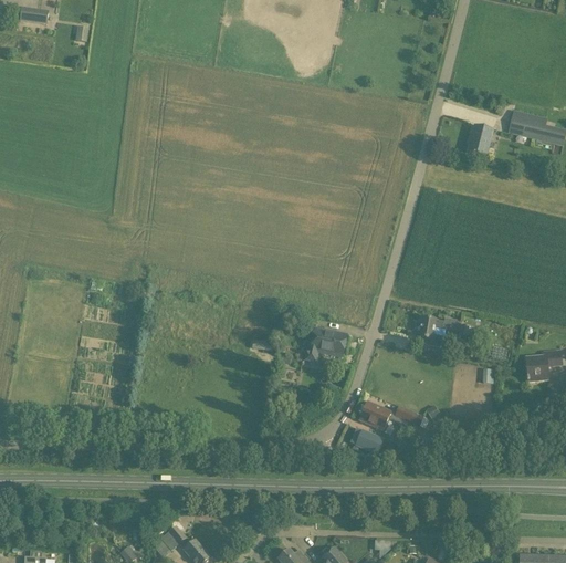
[(22,7),(20,20),(46,23),(49,10),(22,7)]
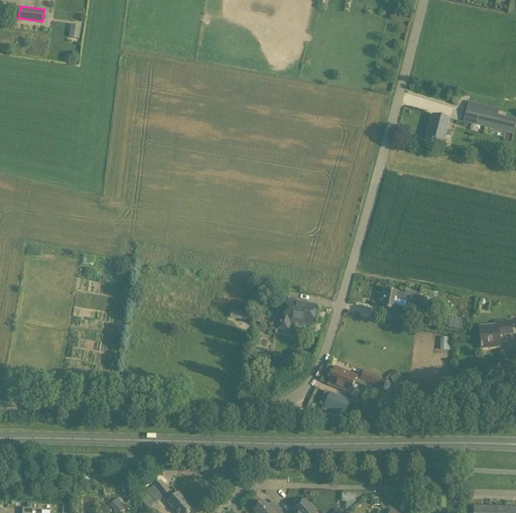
[(515,118),(498,114),(499,108),(468,100),(464,120),(513,132),(515,120),(515,118)]
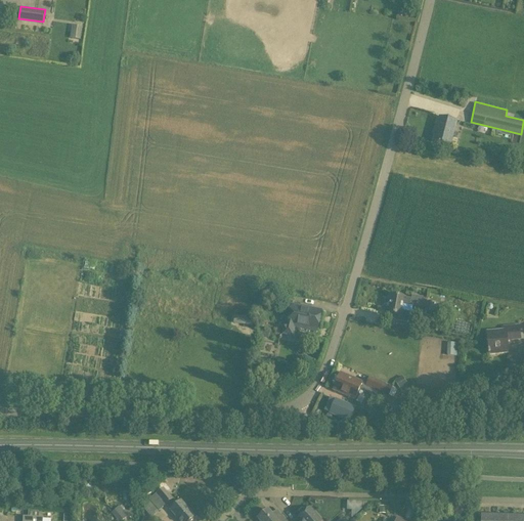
[(434,140),(450,144),(456,120),(439,115),(436,126),(437,126),(434,140)]
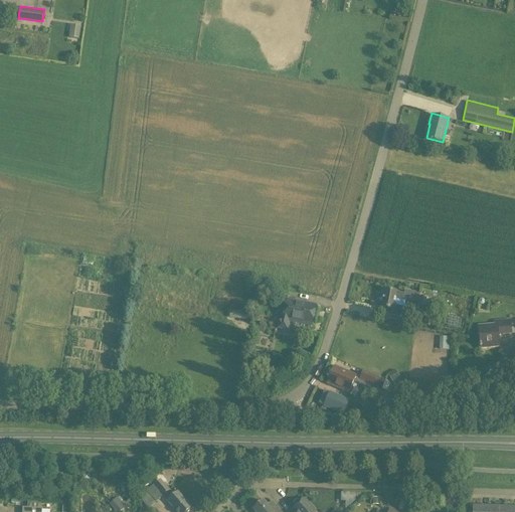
[(288,295),(289,288),(279,286),(278,293),(288,295)]
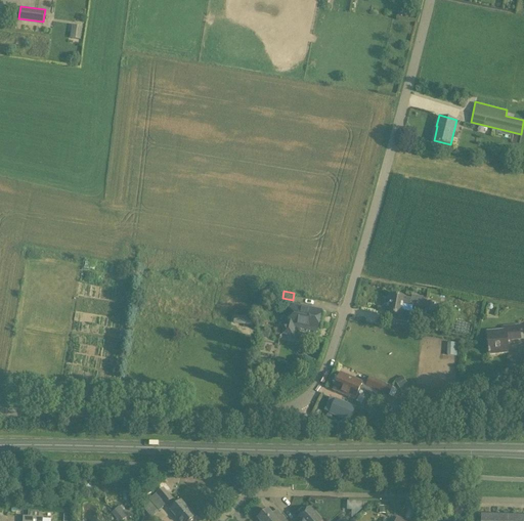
[(410,296),(403,295),(391,293),(388,312),(392,312),(392,318),(407,320),(409,310),(401,308),(402,302),(425,306),(425,309),(439,311),(440,301),(426,299),(427,295),(411,293),(410,296)]
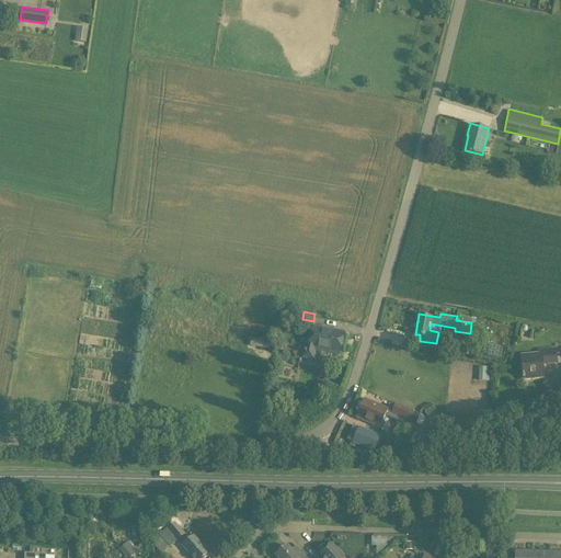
[(313,357),(316,348),(339,352),(343,331),(312,325),(310,334),(306,333),(301,355),(313,357)]
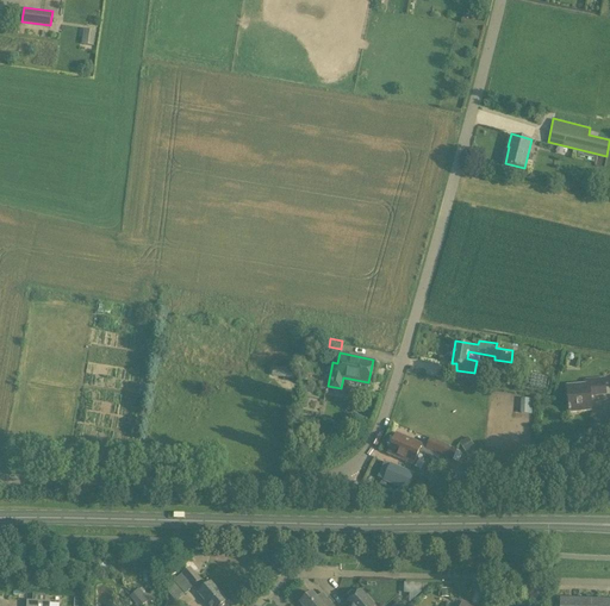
[(273,362),(273,374),(294,374),(294,363),(273,362)]
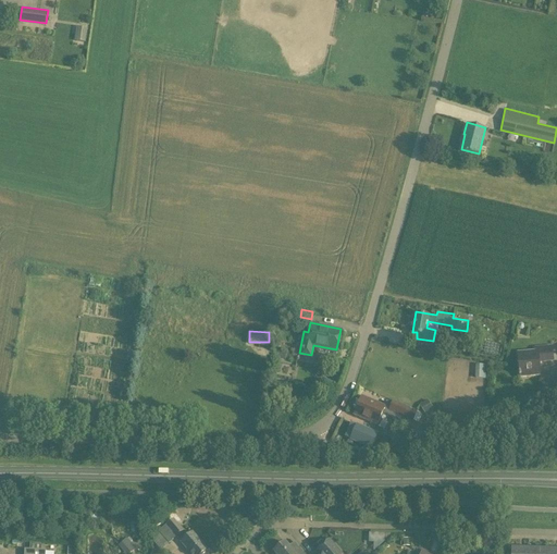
[(486,341),(485,347),(496,349),(498,343),(486,341)]
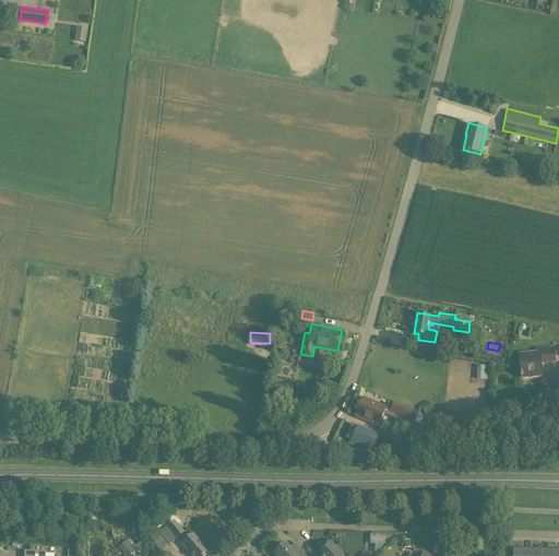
[(536,346),(536,350),(519,352),(521,377),(542,375),(540,363),(556,361),(554,344),(536,346)]
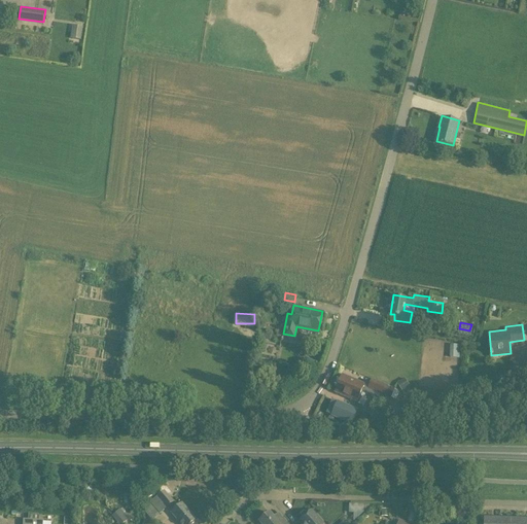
[(450,355),(460,355),(460,342),(451,342),(450,355)]
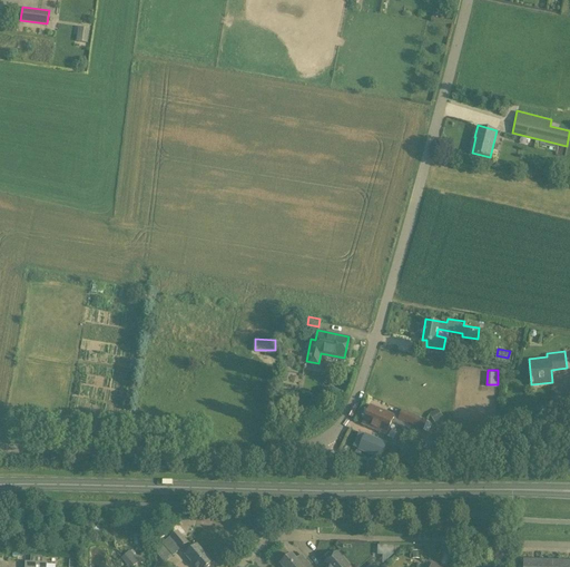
[(386,433),(392,420),(410,428),(411,426),(422,430),(428,419),(402,408),(401,410),(395,408),(393,413),(370,403),(362,422),(386,433)]
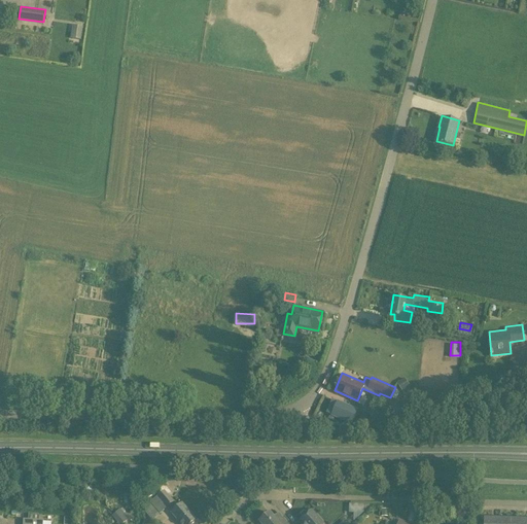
[(396,382),(401,389),(410,383),(405,376),(396,382)]
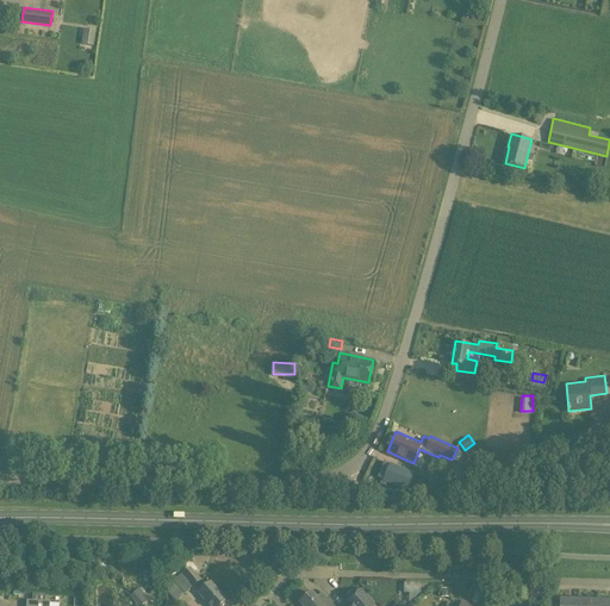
[(390,462),(384,478),(406,487),(414,472),(390,462)]
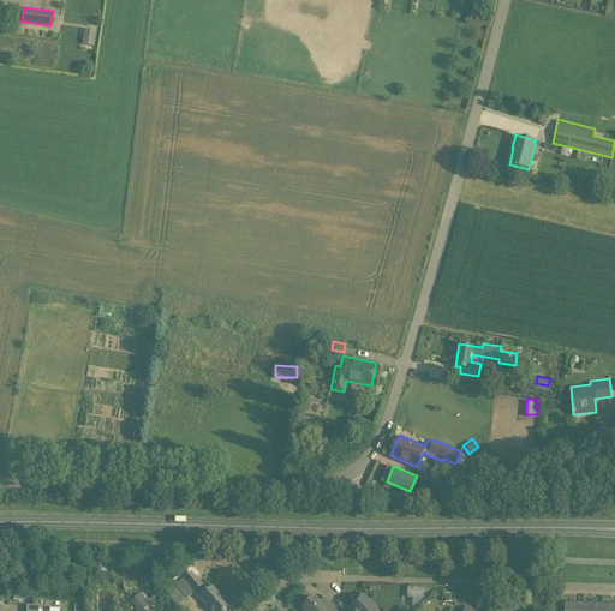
[(199,579),(191,569),(189,571),(168,588),(168,593),(177,604),(203,582),(199,579)]
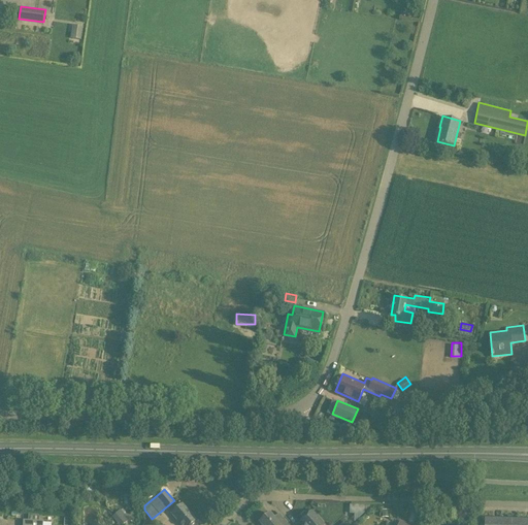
[(195,522),(195,520),(197,519),(183,502),(171,512),(183,524),(189,524),(191,523),(193,524),(195,522)]
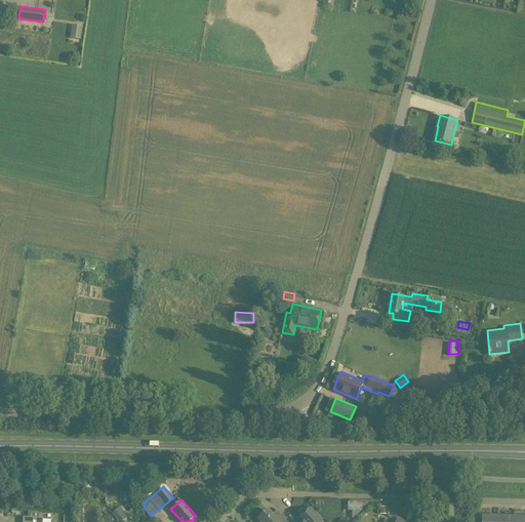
[(120,504),(112,511),(119,520),(128,513),(120,504)]
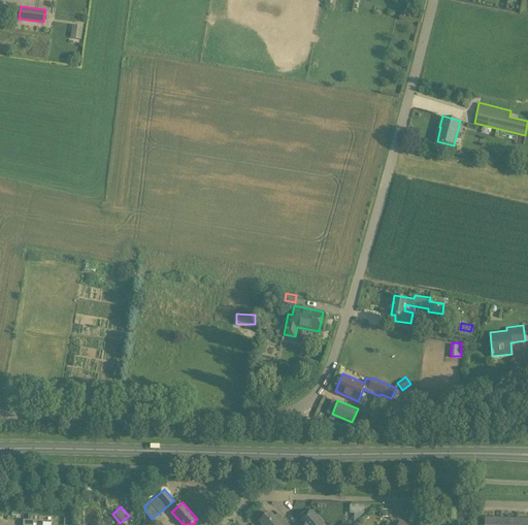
[(300,524),(322,524),(324,523),(312,510),(300,521),(302,523),(300,524)]
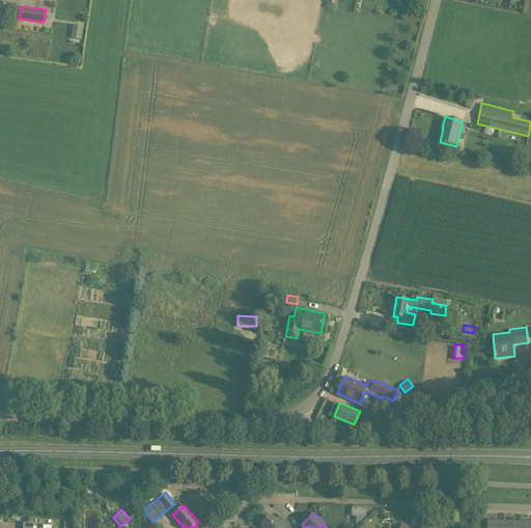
[(264,527),(291,527),(281,516),(276,520),(272,515),(271,515),(270,513),(268,513),(264,517),(264,519),(266,520),(260,523),(264,527)]
